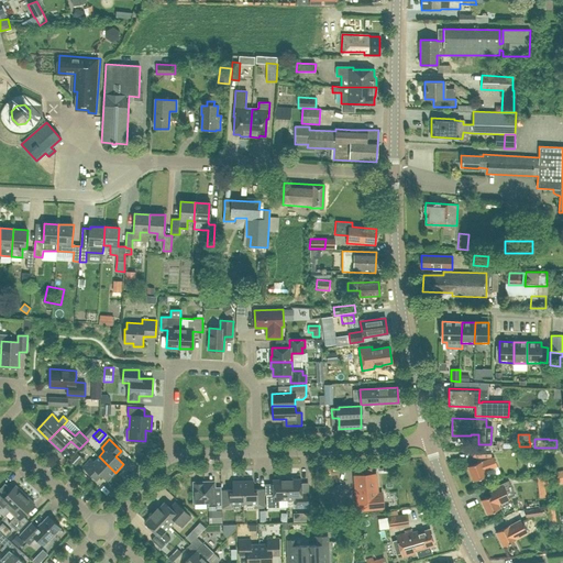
[(76,452),(69,460),(75,465),(83,457),(76,452)]
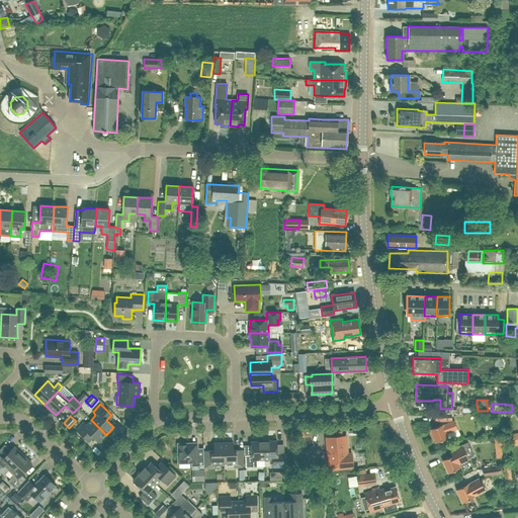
[(106,435),(91,420),(86,425),(83,422),(76,430),(87,440),(91,435),(99,442),(106,435)]
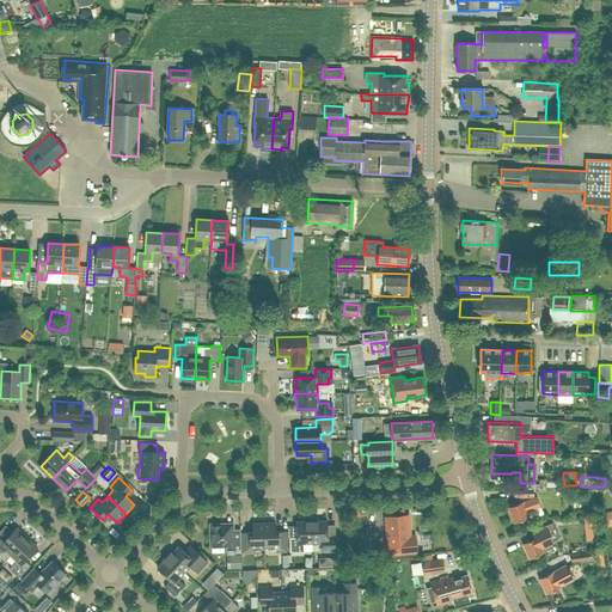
[(524,502),(508,508),(514,524),(528,518),(527,513),(540,507),(537,497),(524,502)]
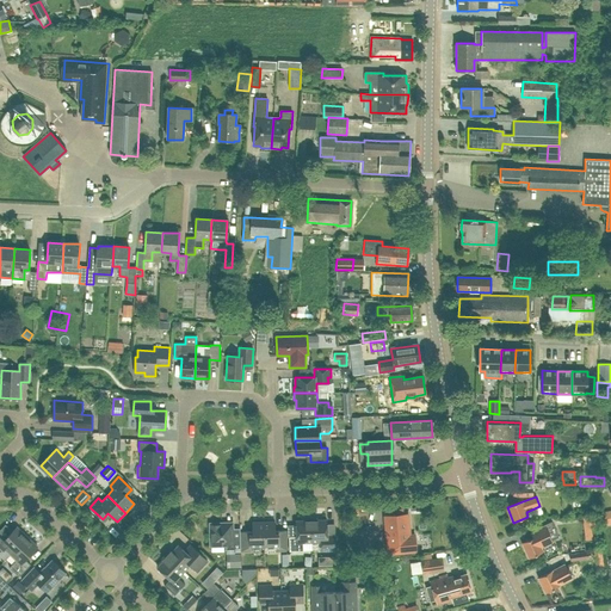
[(610,508),(599,511),(602,523),(610,522),(610,508)]
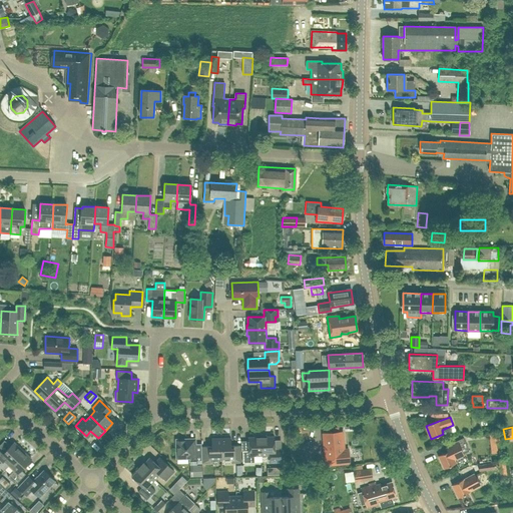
[(350,463),(349,449),(345,449),(343,431),(323,433),(326,465),(350,463)]
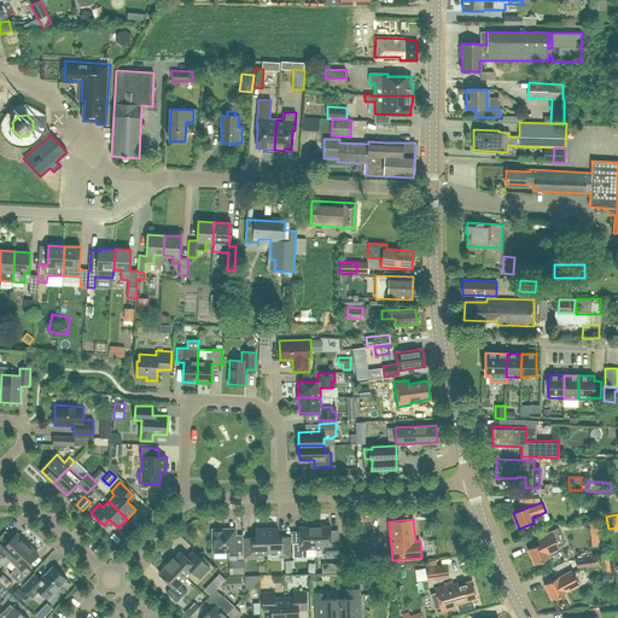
[(602,531),(600,522),(589,524),(592,534),(602,531)]
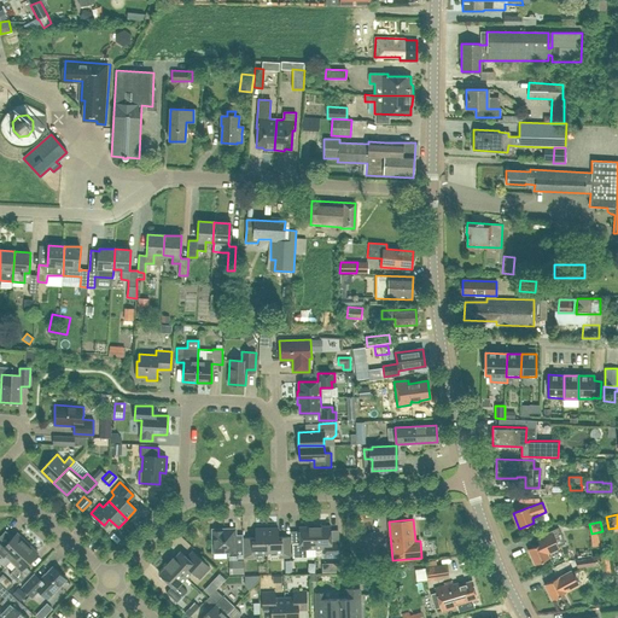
[(299,526),(299,543),(292,543),(292,558),(307,557),(307,548),(315,548),(315,525),(308,525),(308,526),(299,526)]
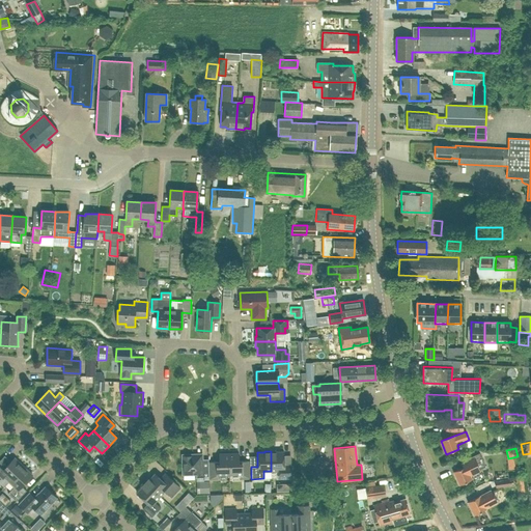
[(284,452),(276,452),(276,451),(271,451),(271,471),(279,471),(279,478),(291,478),(291,466),(284,466),(284,452)]
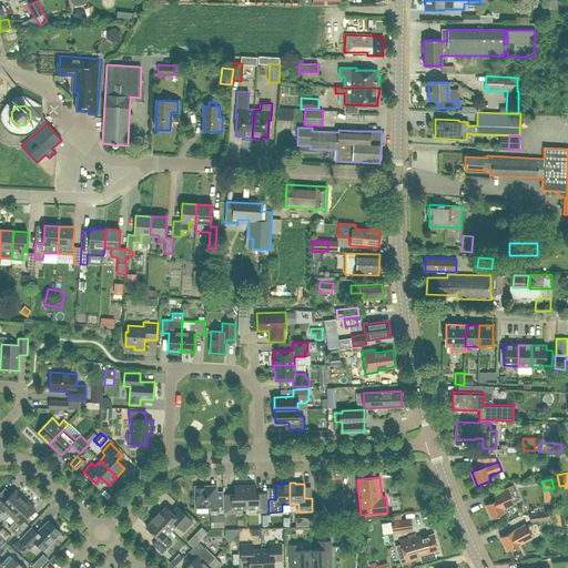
[(245,508),(245,485),(234,486),(234,494),(223,494),(224,513),(233,513),(233,508),(245,508)]
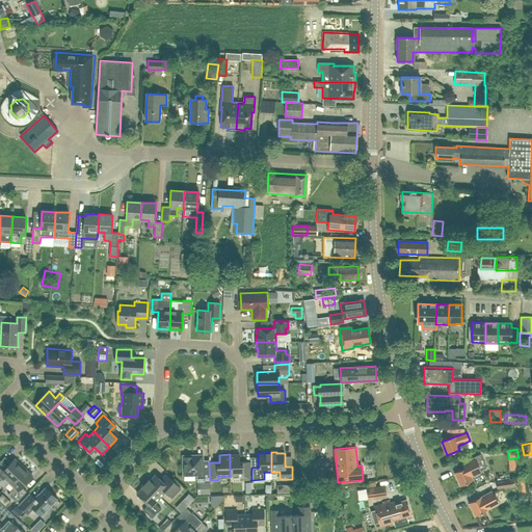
[(230,454),(230,476),(242,475),(242,479),(249,478),(249,461),(240,462),(239,454),(230,454)]
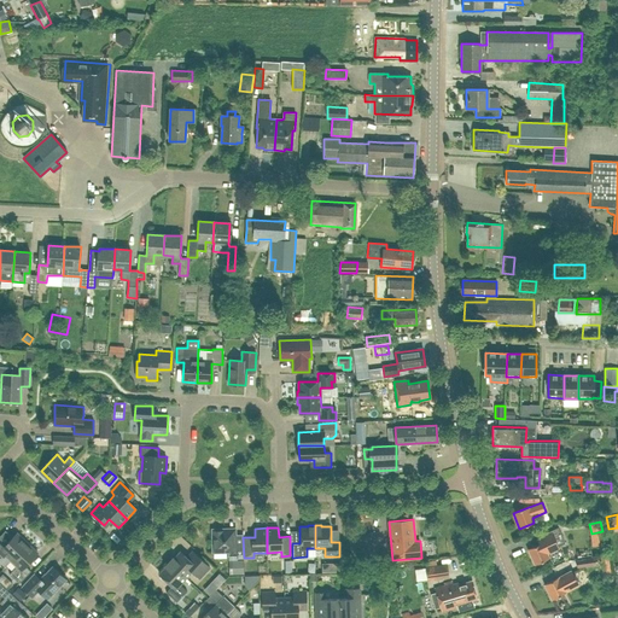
[(528,549),(535,565),(549,559),(547,554),(559,548),(558,547),(565,543),(558,528),(538,537),(540,540),(537,541),(538,544),(528,549)]
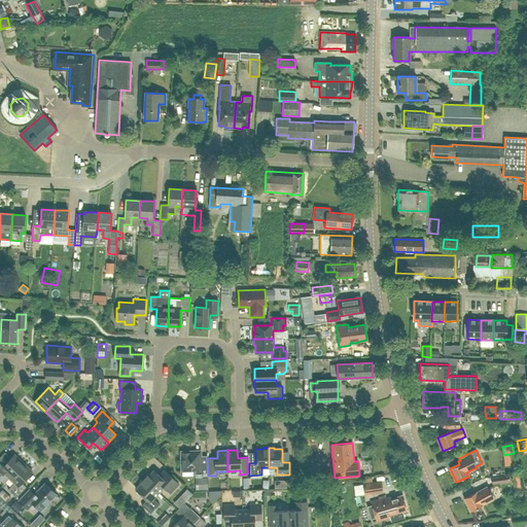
[(181,452),(181,471),(196,470),(196,477),(201,477),(201,451),(181,452)]
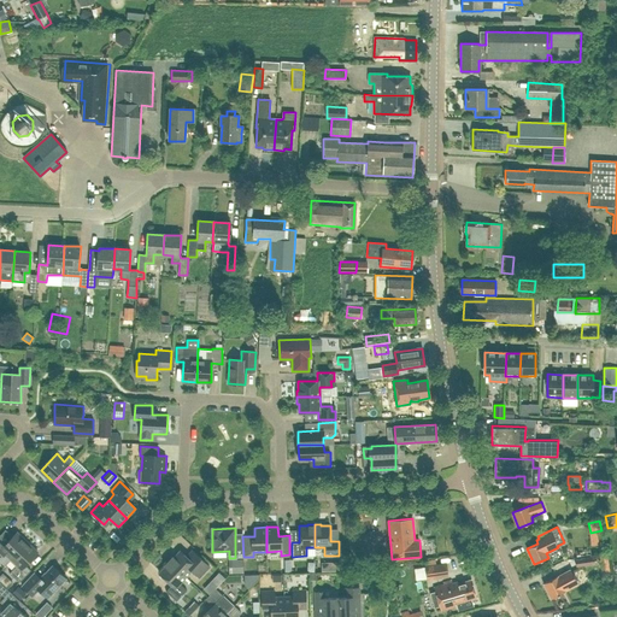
[(11,560),(28,542),(17,532),(5,545),(0,540),(0,558),(5,554),(11,560)]
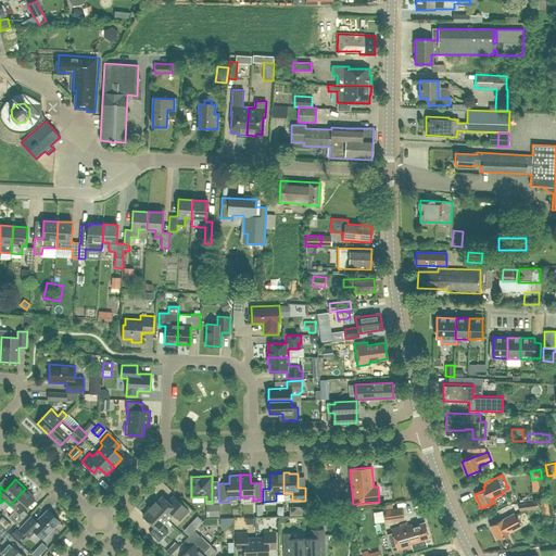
[(17,525),(27,514),(23,509),(34,497),(25,489),(10,505),(15,509),(9,517),(17,525)]
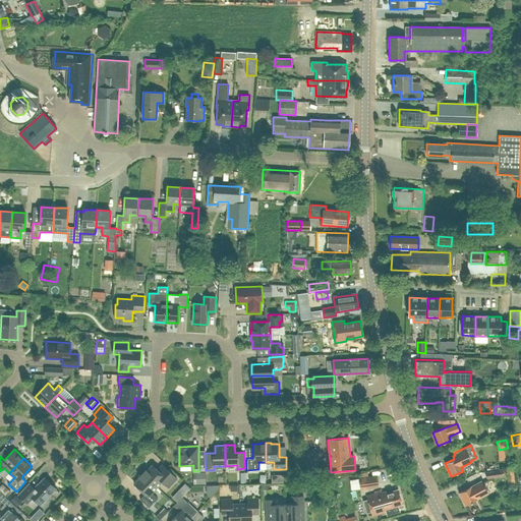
[(153,465),(148,470),(147,469),(142,473),(157,487),(162,481),(168,487),(177,478),(169,471),(165,476),(153,465)]
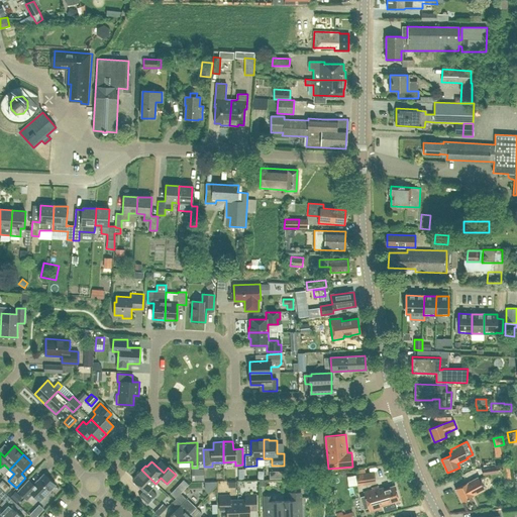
[(483,475),(499,473),(498,466),(482,469),(483,475)]
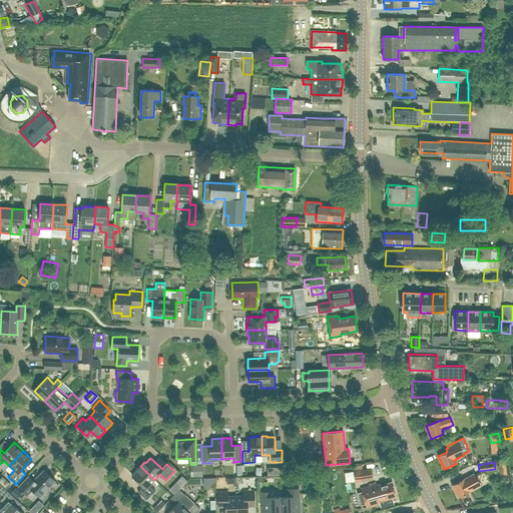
[(34,475),(42,470),(38,465),(31,471),(34,475)]
